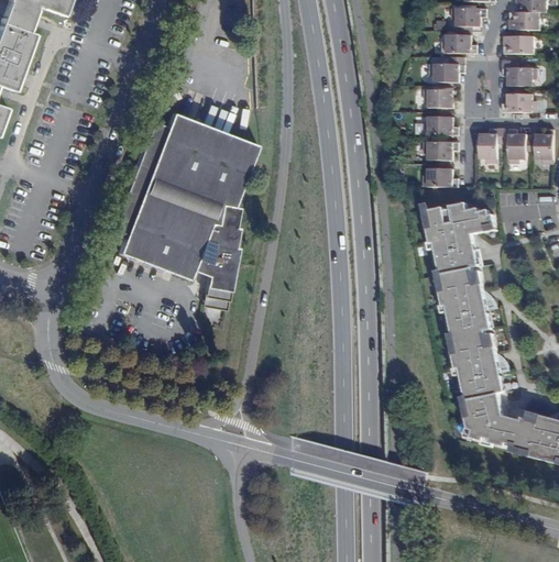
[(3,0),(3,2),(4,3),(0,14),(0,116),(2,109),(0,108),(0,89),(9,92),(29,36),(22,34),(32,8),(57,18),(64,0),(3,0)]
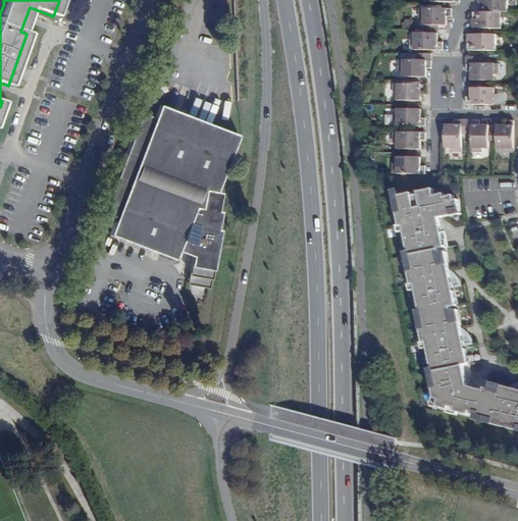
[(497,12),(504,12),(504,0),(478,0),(479,5),(476,5),(475,12),(497,12)]
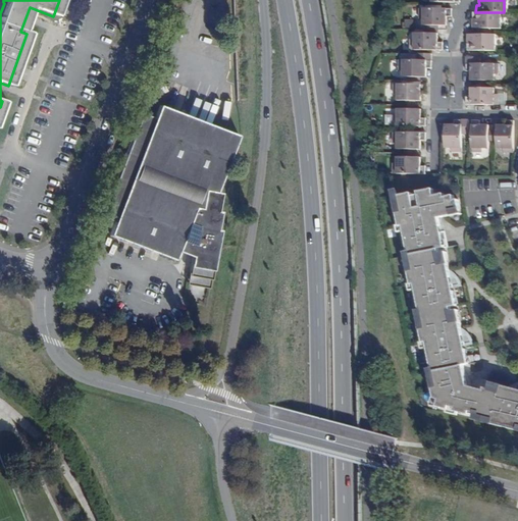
[(419,24),(421,24),(435,25),(443,25),(443,16),(448,16),(448,8),(442,8),(415,8),(415,18),(419,18),(419,24)]
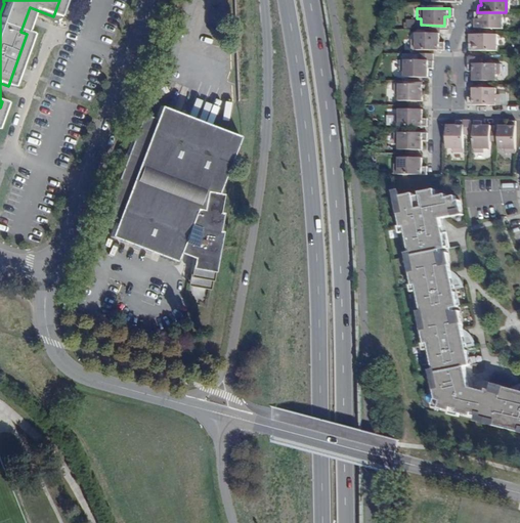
[(476,28),(488,28),(500,28),(499,12),(477,12),(471,12),(471,13),(471,19),(474,19),(474,28),(476,28)]
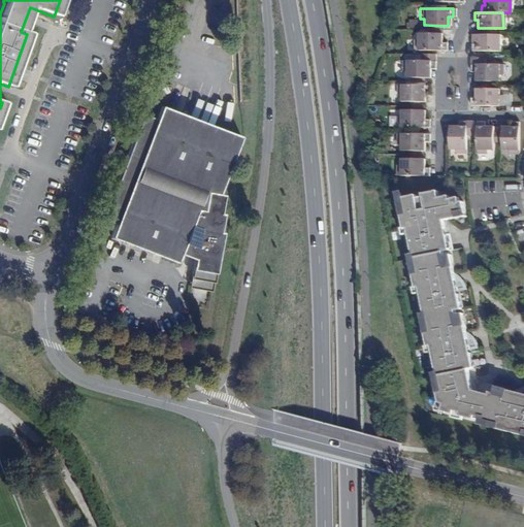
[(412,30),(413,21),(404,20),(403,29),(412,30)]
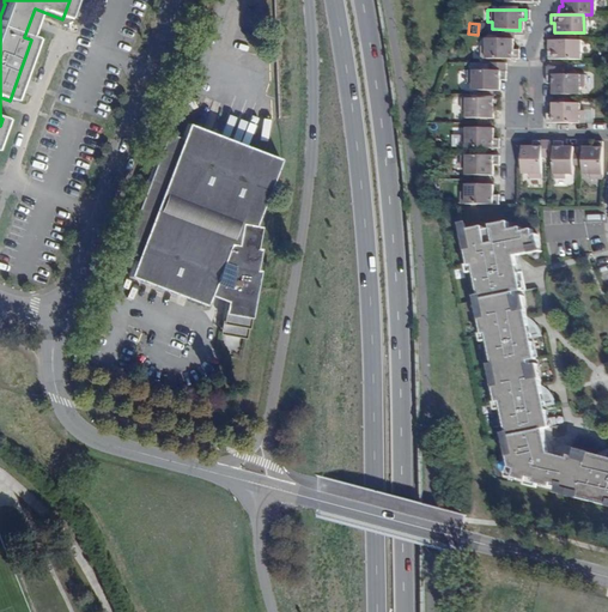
[(479,58),(504,59),(516,59),(517,56),(517,49),(511,49),(511,40),(494,38),(484,38),(484,46),(479,46),(479,58)]
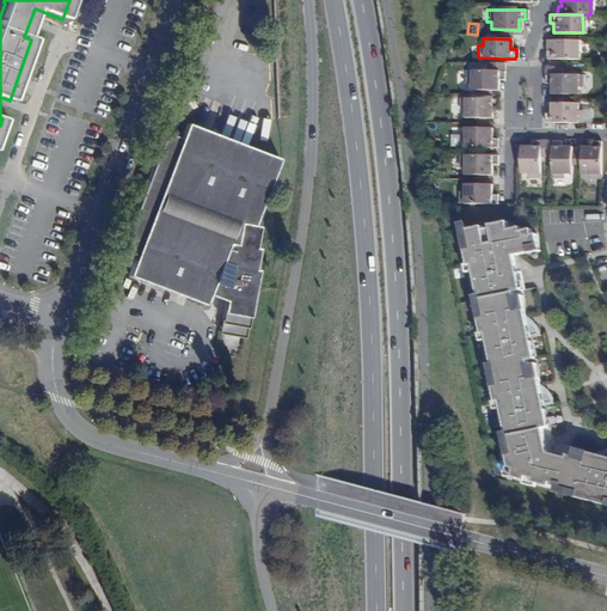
[(543,59),(559,60),(575,60),(576,42),(570,42),(556,41),(546,41),(546,50),(541,50),(541,59),(543,59)]
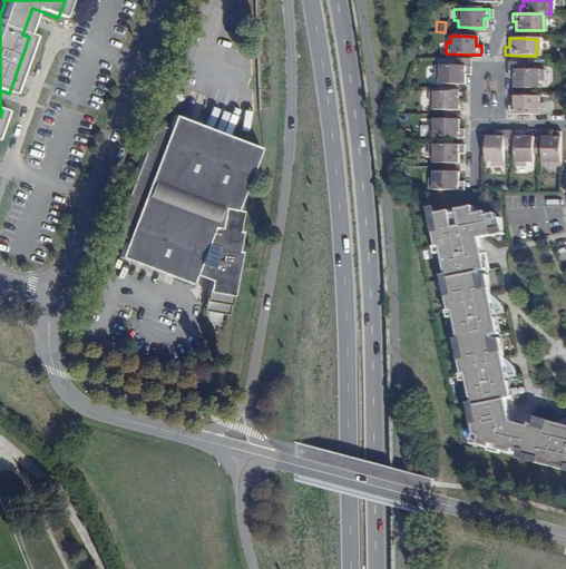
[(438,81),(446,81),(458,81),(464,81),(464,74),(467,75),(468,74),(469,58),(452,58),(451,65),(432,65),(432,75),(439,75),(438,81)]
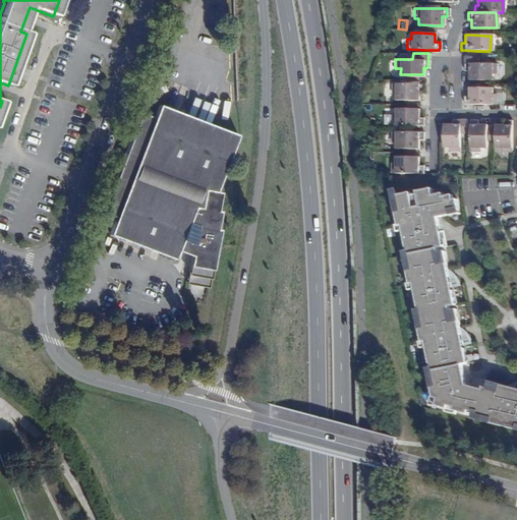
[(472,79),(483,80),(491,80),(491,73),(494,73),(494,62),(476,62),(476,56),(462,56),(462,71),(467,71),(467,79),(472,79)]
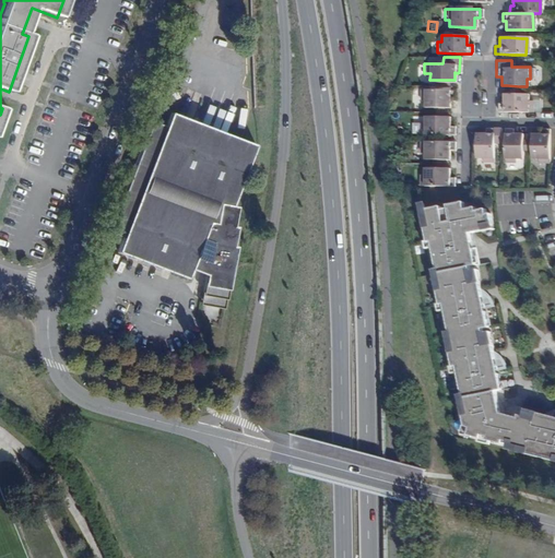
[(425,107),(430,107),(441,107),(449,107),(449,99),(455,98),(455,90),(421,90),(421,101),(425,101),(425,107)]
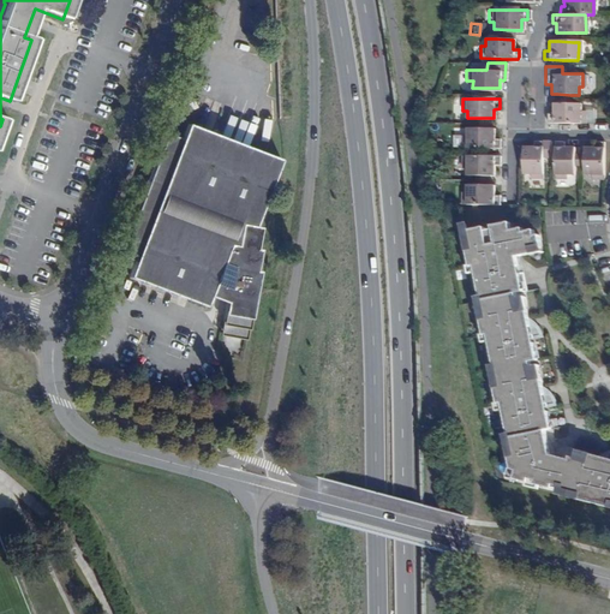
[(545,121),(582,123),(582,109),(578,109),(579,102),(569,102),(557,102),(551,102),(551,113),(545,113),(545,121)]
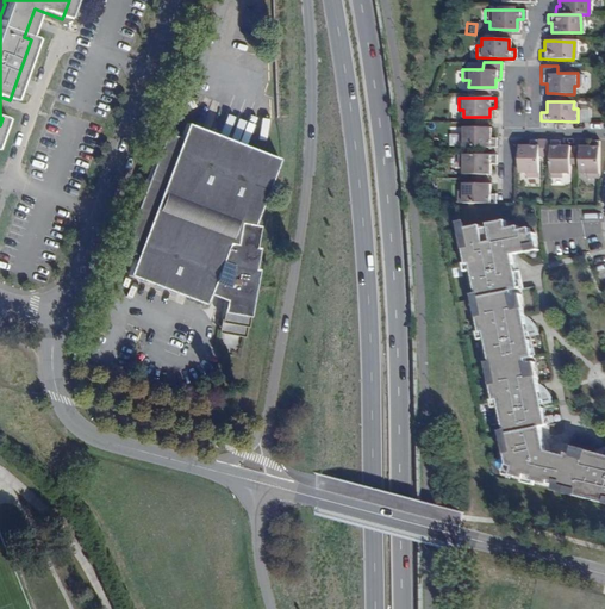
[(156,119),(112,241),(126,246),(122,262),(199,289),(201,279),(218,285),(214,305),(220,306),(220,308),(222,310),(223,312),(225,315),(226,315),(229,315),(231,315),(232,314),(234,312),(235,310),(236,309),(242,310),(250,254),(248,253),(250,232),(247,231),(250,210),(245,209),(269,142),(176,109),(170,125),(156,119)]
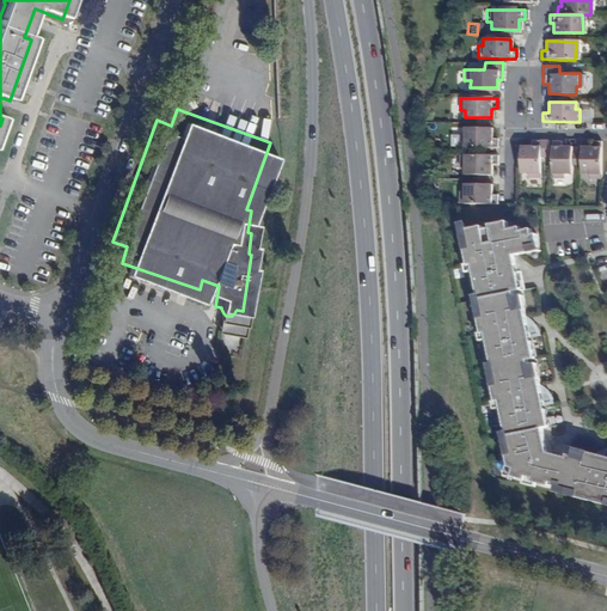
[(460,146),(480,147),(496,147),(496,138),(490,138),(490,127),(483,127),(471,127),(465,127),(465,134),(460,134),(460,146)]
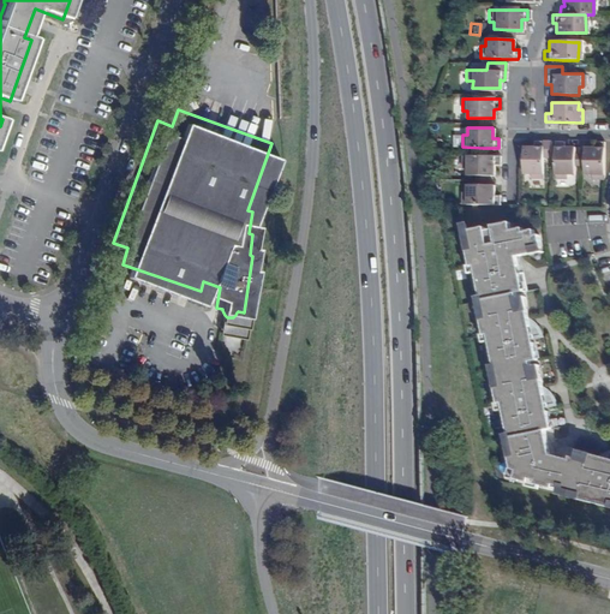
[(540,158),(549,158),(549,141),(531,141),(531,147),(521,147),(520,154),(520,165),(520,174),(527,174),(527,178),(540,178),(540,158)]
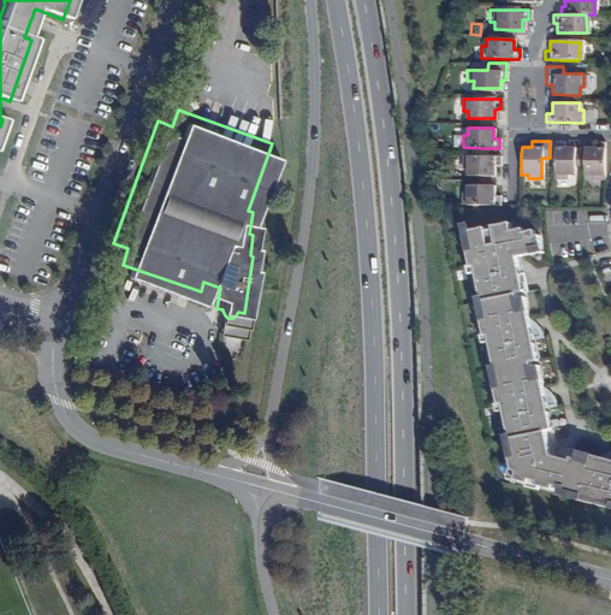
[(573,175),(573,165),(574,154),(574,147),(563,147),(563,141),(553,141),(553,178),(565,178),(565,175),(573,175)]
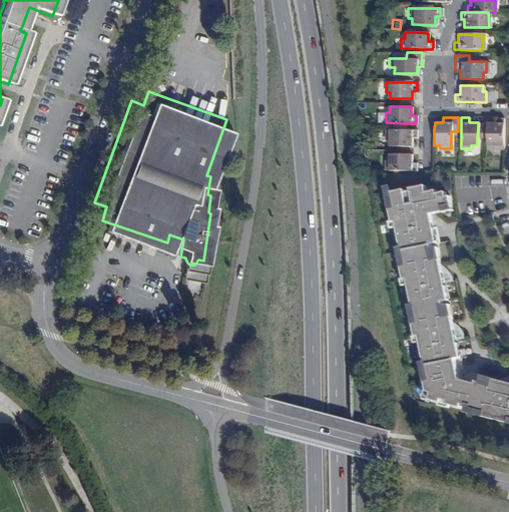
[(501,148),(502,117),(494,117),(494,122),(485,122),(485,128),(485,137),(485,145),(491,145),(490,148),(501,148)]
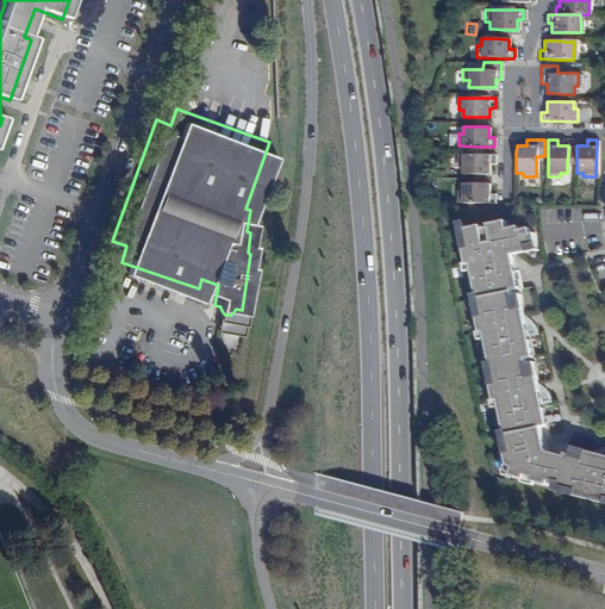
[(462,174),(468,174),(481,174),(488,174),(488,163),(494,163),(494,154),(479,154),(457,154),(457,167),(462,167),(462,174)]
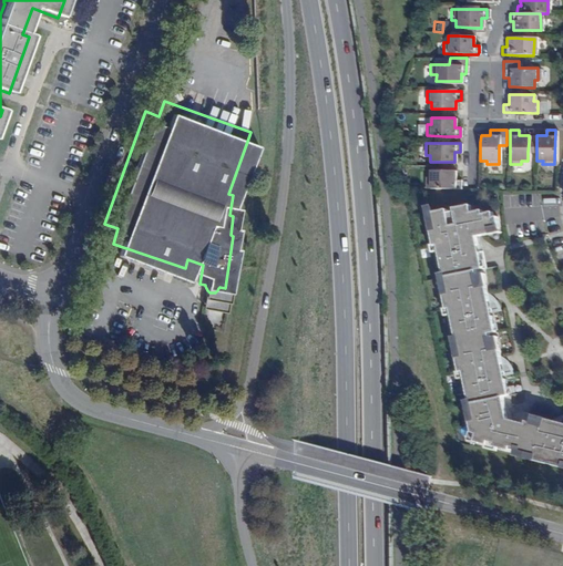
[(425,177),(425,188),(459,188),(460,179),(454,179),(454,171),(448,171),(436,171),(430,171),(430,177),(425,177)]
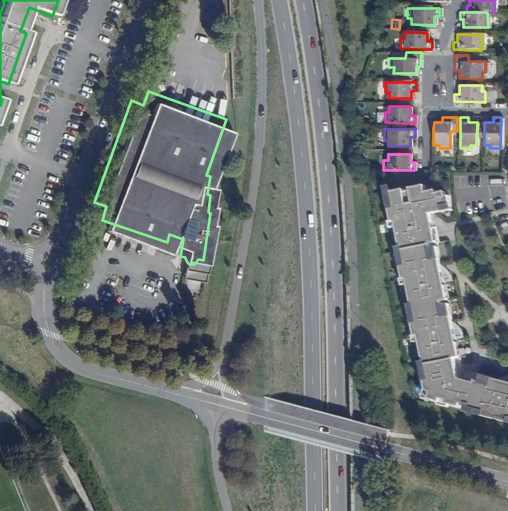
[(427,391),(429,400),(436,401),(445,404),(457,406),(457,404),(465,406),(464,409),(478,412),(477,415),(506,423),(507,420),(507,376),(506,376),(502,377),(499,388),(494,386),(495,380),(487,378),(486,382),(480,380),(480,383),(476,382),(471,380),(471,382),(461,380),(455,378),(451,359),(456,357),(453,343),(451,343),(451,340),(460,338),(460,336),(457,332),(455,328),(443,330),(442,325),(448,323),(446,314),(443,315),(442,310),(440,310),(439,306),(438,302),(443,301),(441,287),(439,287),(439,283),(448,281),(447,278),(446,276),(442,271),(431,273),(430,268),(436,267),(435,258),(431,259),(430,254),(428,254),(427,250),(433,248),(432,244),(428,245),(427,238),(430,237),(429,229),(427,223),(420,224),(419,216),(440,212),(440,209),(446,207),(445,198),(441,198),(440,193),(426,196),(425,192),(416,194),(416,188),(407,190),(408,191),(401,192),(401,190),(387,193),(386,193),(389,207),(386,208),(389,223),(392,222),(393,227),(398,251),(400,264),(397,265),(400,280),(403,279),(404,284),(409,308),(412,321),(409,322),(412,337),(415,336),(416,342),(421,365),(424,378),(421,379),(423,390),(427,391)]
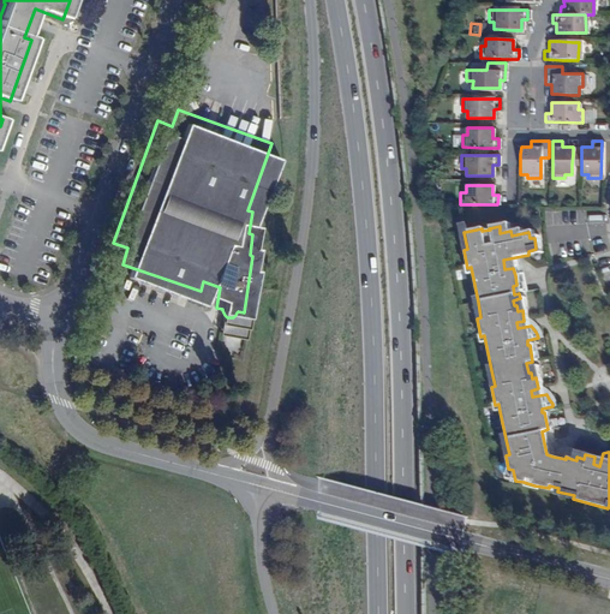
[(241,325),(244,313),(238,311),(237,313),(235,315),(234,316),(233,317),(231,317),(228,317),(227,317),(225,315),(223,313),(222,310),(222,309),(216,308),(215,320),(241,325)]
